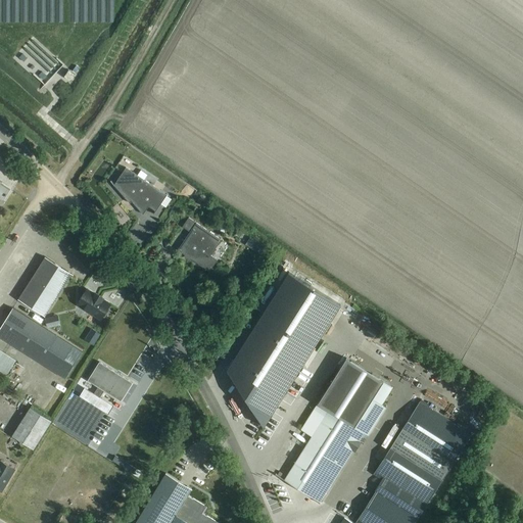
[(73,72),(66,78),(73,83),(79,77),(73,72)]
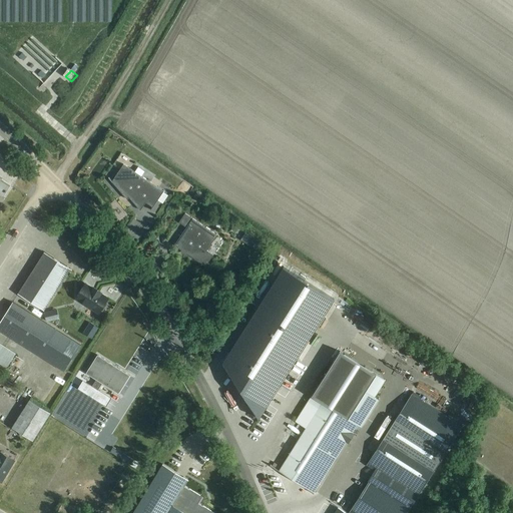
[(163,191),(123,164),(112,180),(109,177),(108,177),(127,199),(129,197),(140,210),(148,198),(154,203),(150,209),(151,209),(163,191)]
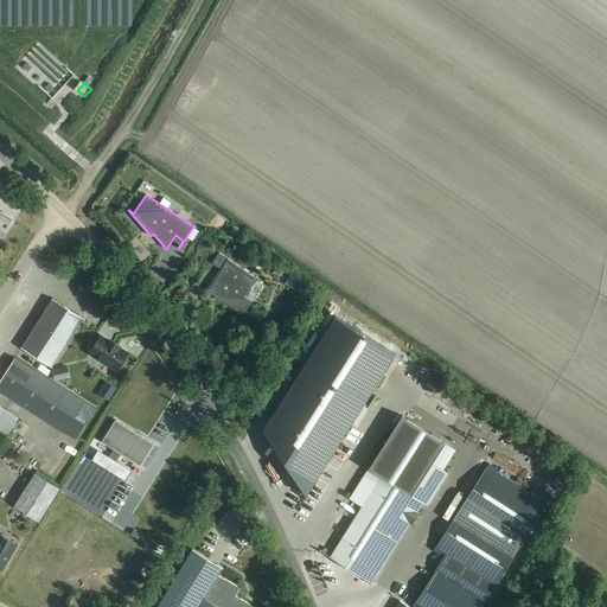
[(0,231),(2,234),(12,219),(1,212),(4,210),(0,208),(0,231)]
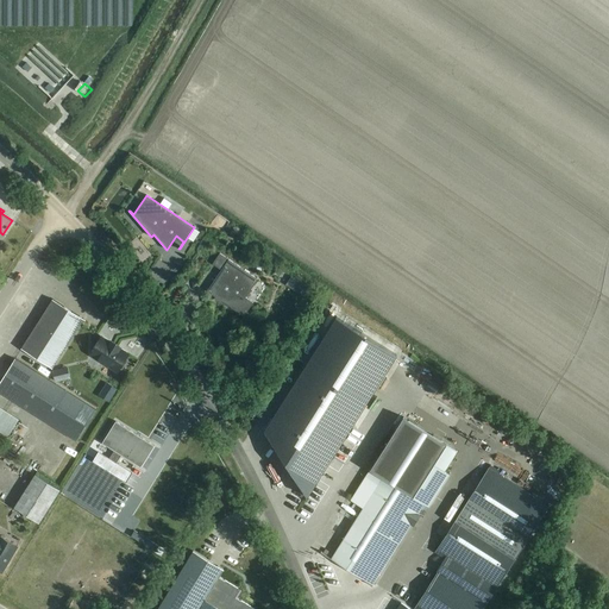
[(240,314),(246,313),(253,302),(246,297),(258,278),(220,253),(213,264),(221,270),(207,290),(240,314)]
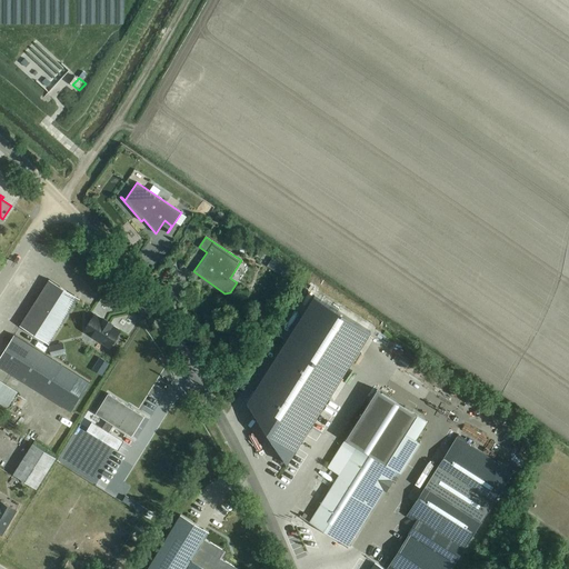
[(271,258),(267,266),(281,276),(287,268),(271,258)]
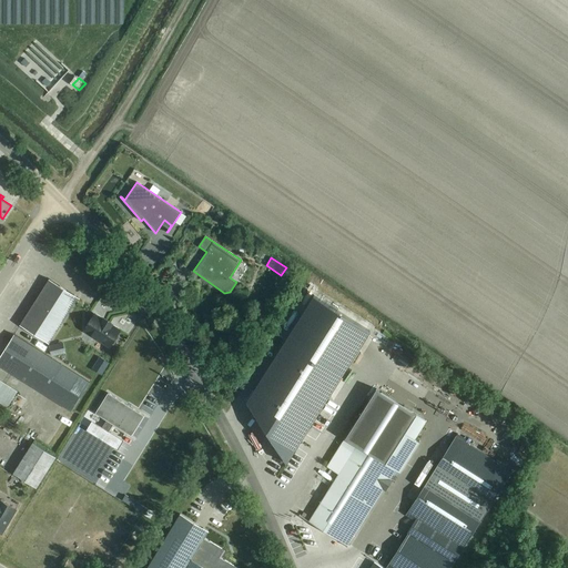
[(50,344),(79,297),(49,280),(20,325),(50,344)]
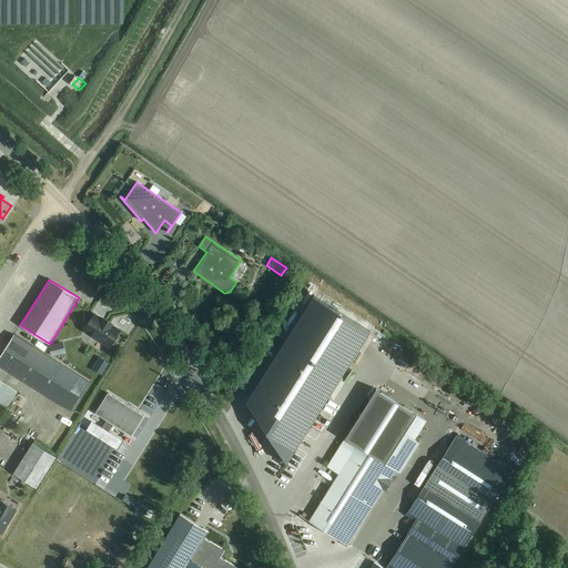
[(251,399),(293,457),(304,439),(308,433),(371,332),(314,296),(260,386),(255,393),(251,399)]
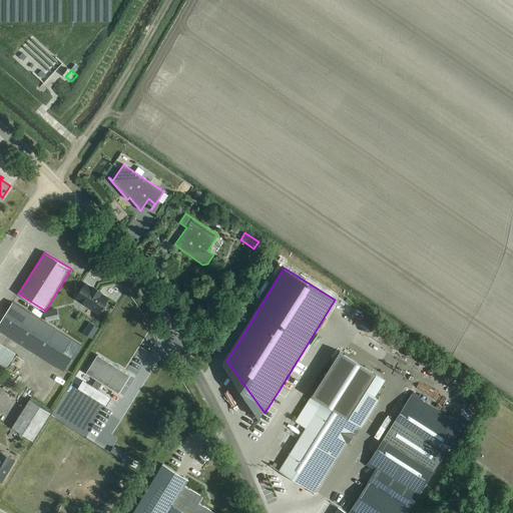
[(74,299),(98,314),(101,310),(102,311),(107,303),(106,302),(109,298),(102,293),(102,292),(100,291),(101,290),(95,287),(93,286),(92,287),(85,282),(74,299)]
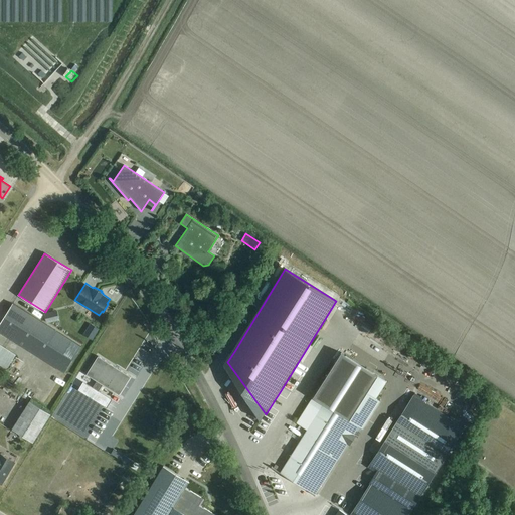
[(0,332),(64,374),(82,347),(14,303),(0,324),(0,332)]
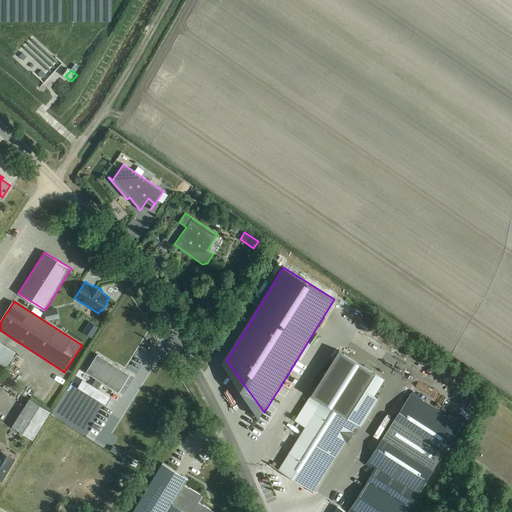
[(76,315),(81,310),(73,303),(68,308),(76,315)]
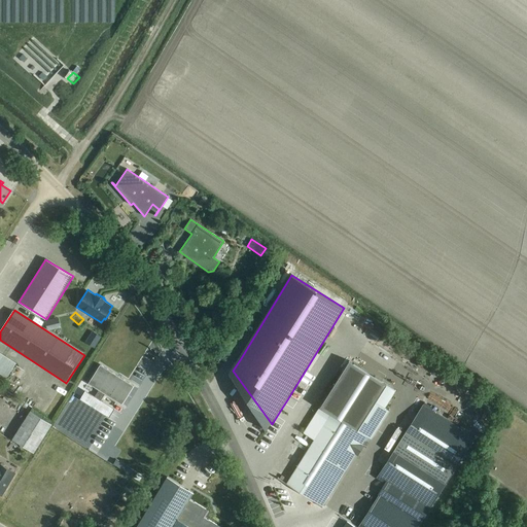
[(0,373),(7,378),(16,362),(0,351),(0,373)]
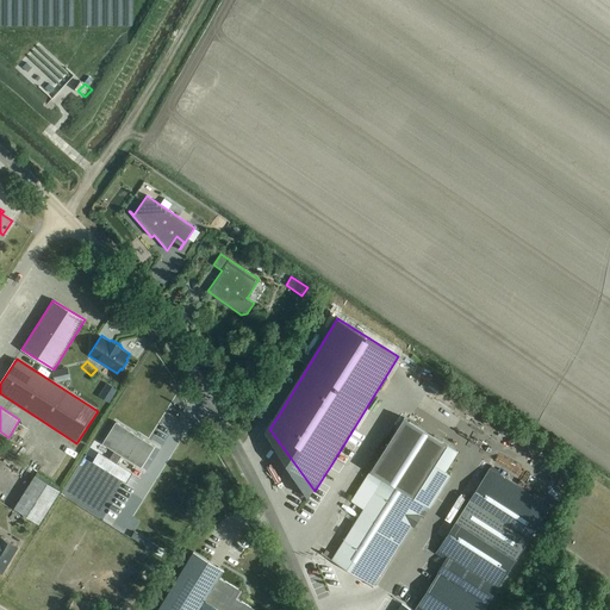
[(458,450),(405,417),(352,500),(363,509),(331,560),(373,586),(459,452),(458,450)]
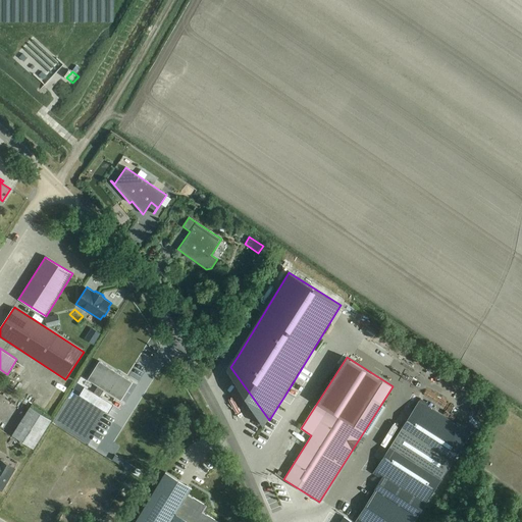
[(125,399),(138,380),(104,359),(93,378),(125,399)]
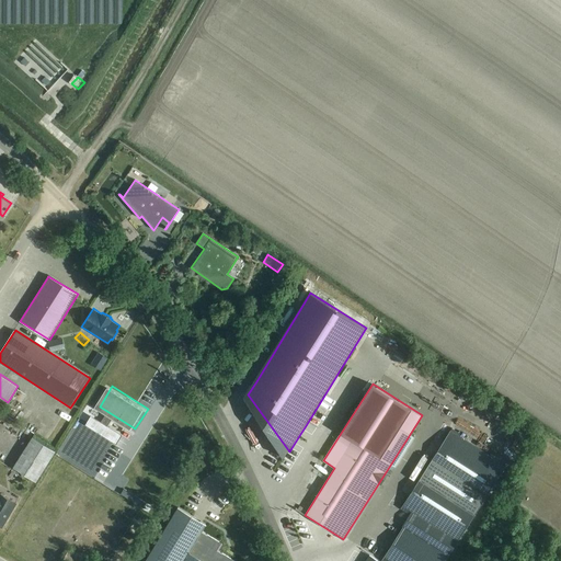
[(456,544),(505,466),(449,431),(401,508),(456,544)]
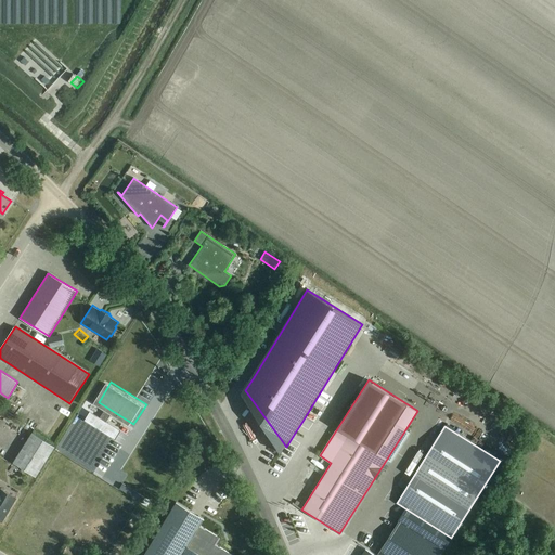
[(38,477),(56,448),(31,433),(13,462),(38,477)]
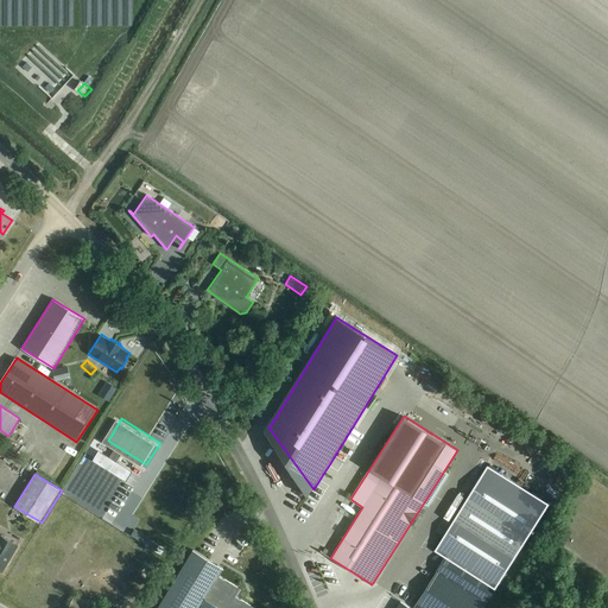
[(0,570),(2,572),(19,546),(0,534),(0,570)]
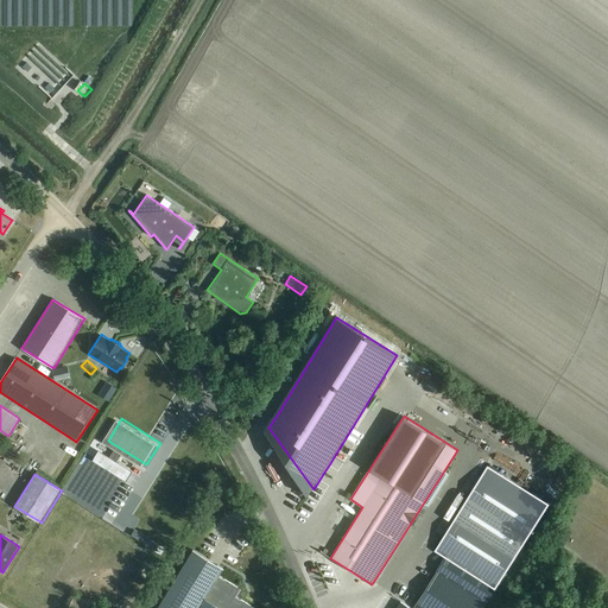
[(254,607),(234,595),(239,588),(219,575),(222,568),(192,549),(156,607),(254,607)]
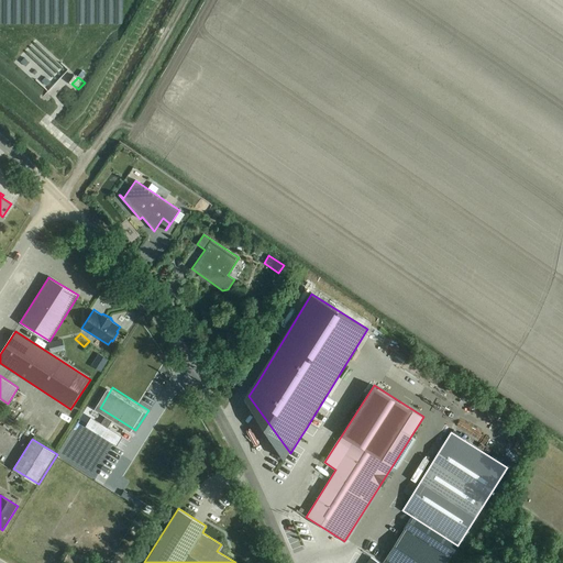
[(405,526),(381,562),(445,562),(452,555),(405,526)]
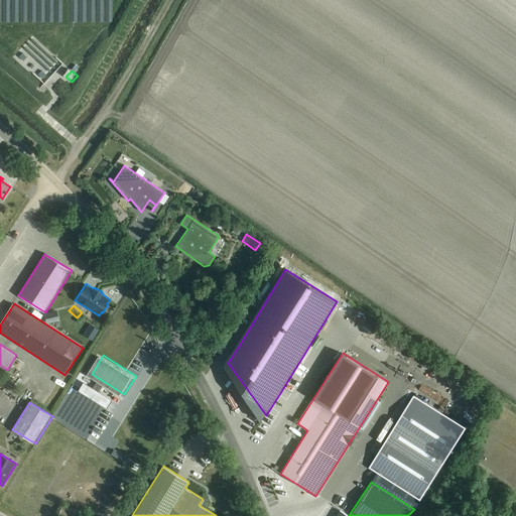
[(82,515),(63,505),(56,515),(82,515)]
